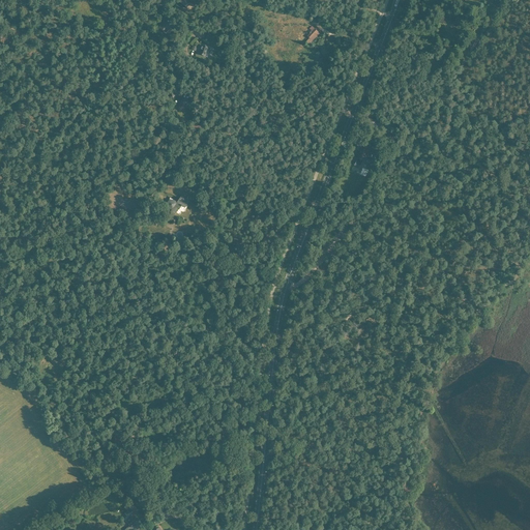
[(184,0),(180,0),(178,3),(186,8),(189,3),(184,0)]
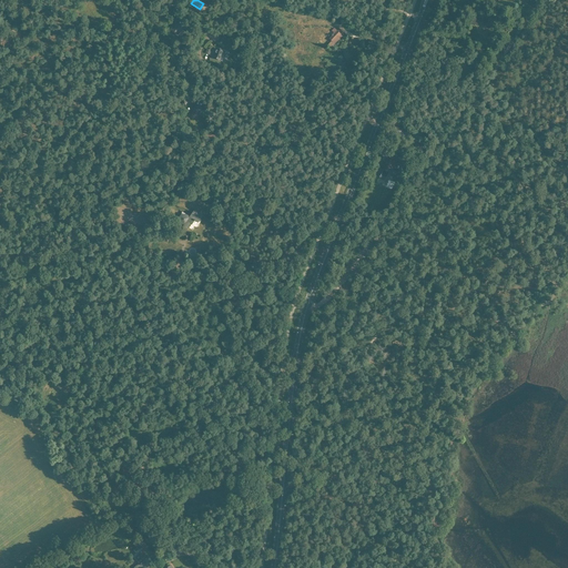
[(478,27),(483,18),(476,14),(472,22),(478,27)]
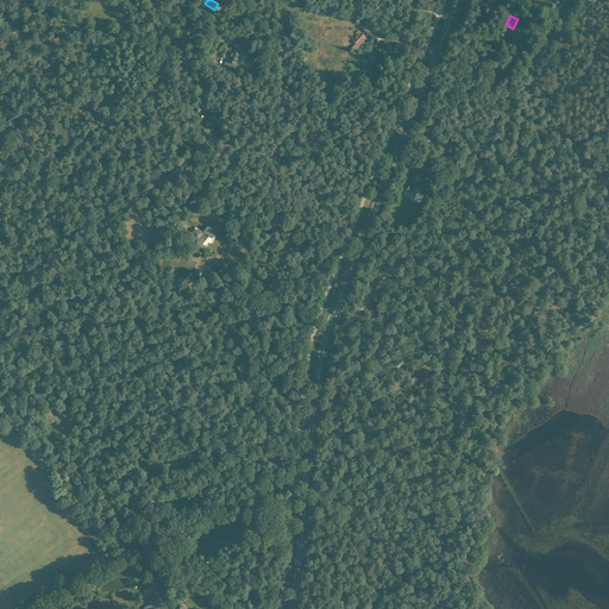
[(190,38),(196,30),(189,24),(183,32),(190,38)]
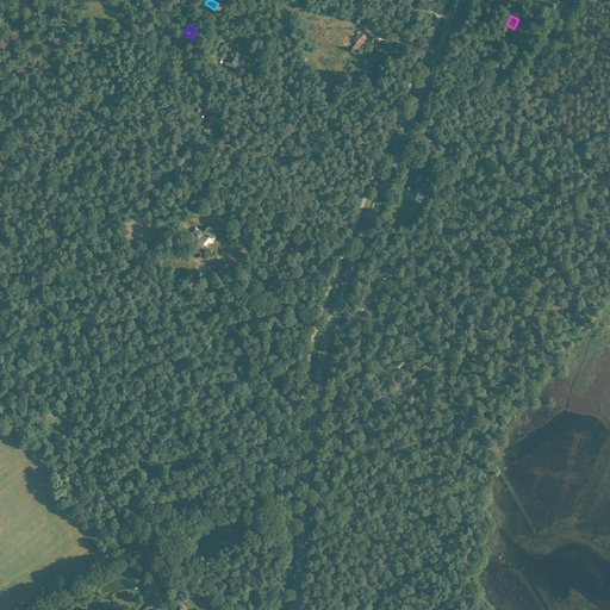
[(359,36),(358,38),(356,37),(356,38),(354,42),(356,44),(353,48),(355,51),(365,42),(362,39),(366,36),(359,30),(356,33),(359,36)]
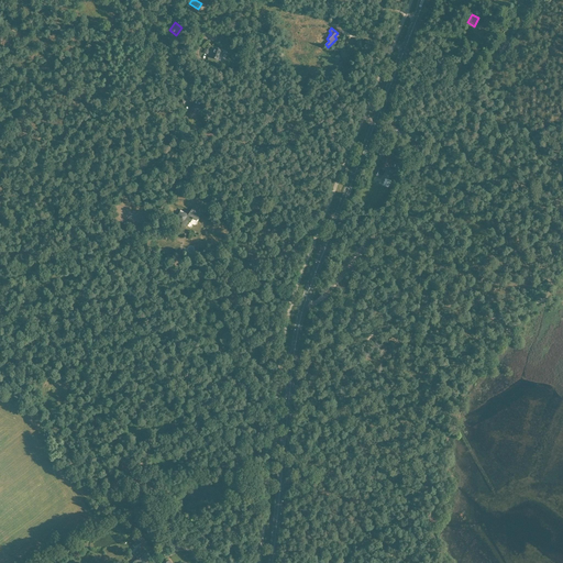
[(220,61),(223,52),(214,48),(211,57),(220,61)]
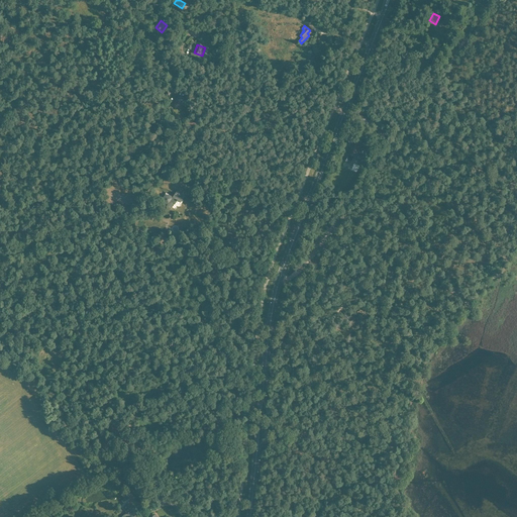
[(175,103),(181,106),(183,101),(182,101),(184,97),(180,96),(179,95),(177,99),(175,103)]
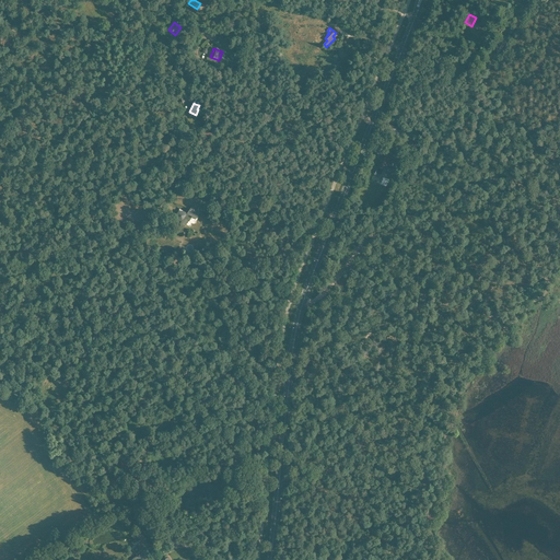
[(377,167),(375,173),(381,175),(383,170),(386,164),(395,167),(396,165),(397,161),(383,155),(377,167)]
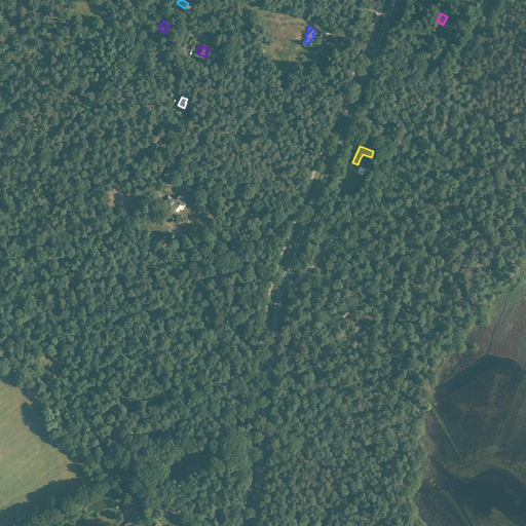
[(135,181),(139,174),(132,170),(125,181),(128,183),(132,180),(135,181)]
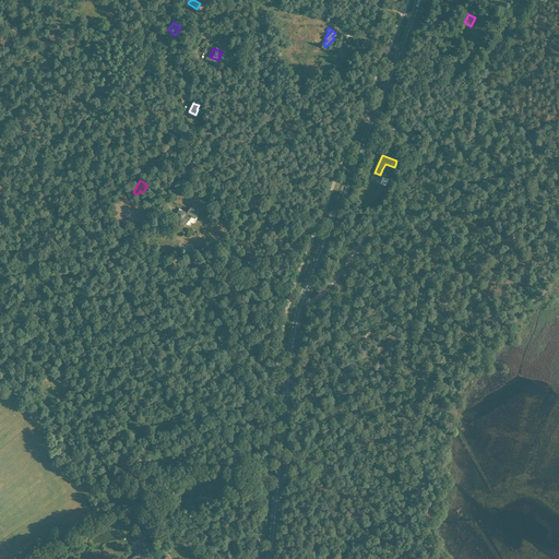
[(201,213),(200,213),(200,212),(192,205),(187,213),(185,212),(179,209),(174,217),(180,223),(180,224),(185,227),(186,224),(190,226),(192,223),(193,224),(194,223),(195,223),(197,222),(195,221),(199,217),(200,216),(201,215),(201,213)]
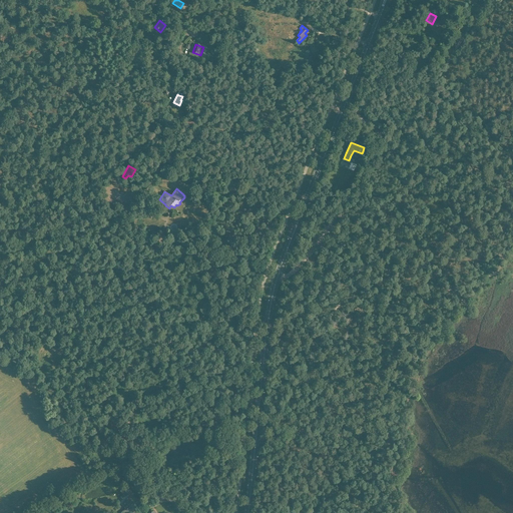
[(109,195),(102,192),(100,197),(106,201),(109,195)]
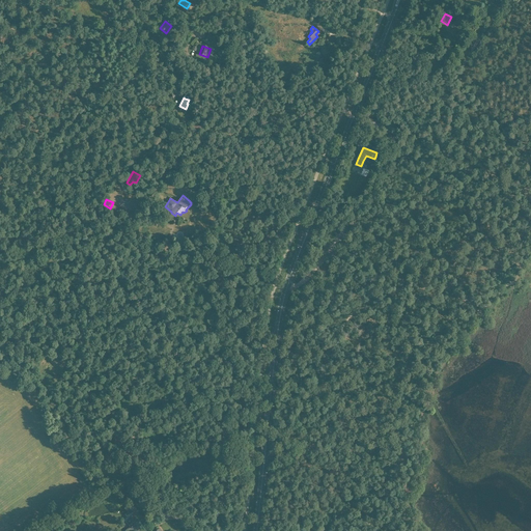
[(129,518),(126,522),(131,527),(129,529),(130,530),(136,530),(137,530),(139,529),(142,526),(139,523),(140,522),(138,520),(141,516),(136,511),(134,510),(135,508),(130,503),(127,506),(134,513),(129,519),(129,518)]
